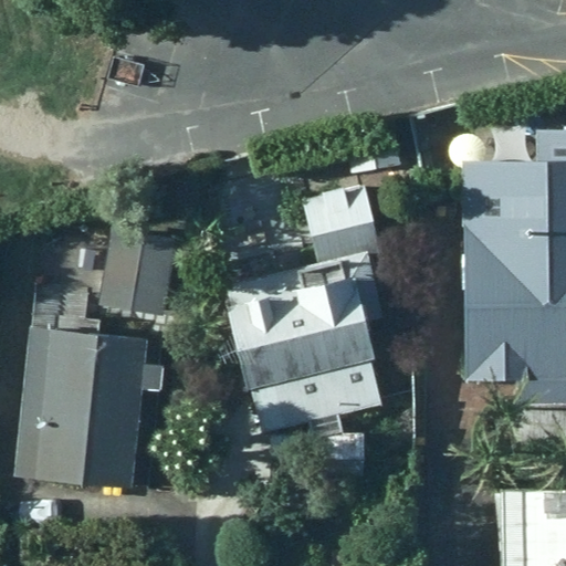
[(565,157),(460,157),(463,381),(515,380),(516,404),(565,402),(565,157)]
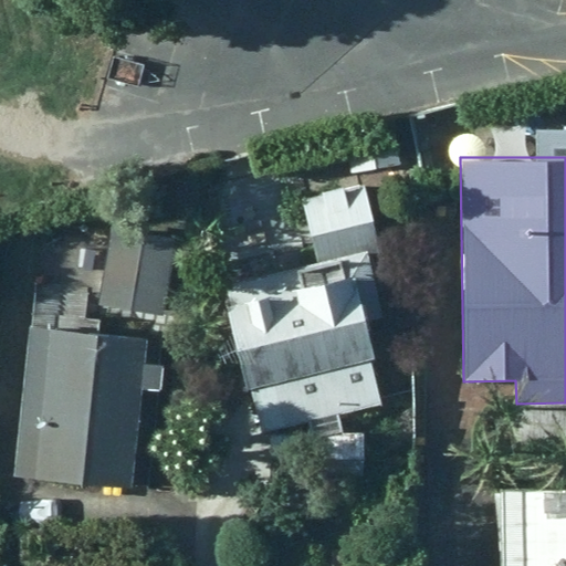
[(302,201),(316,261),(377,245),(364,188),(302,201)]
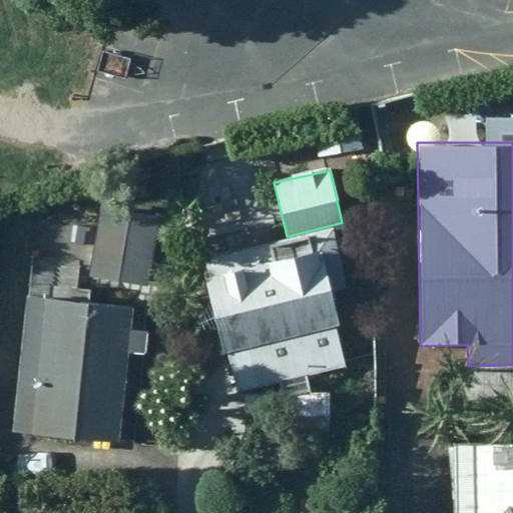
[(159,216),(98,206),(86,277),(147,287),(159,216)]
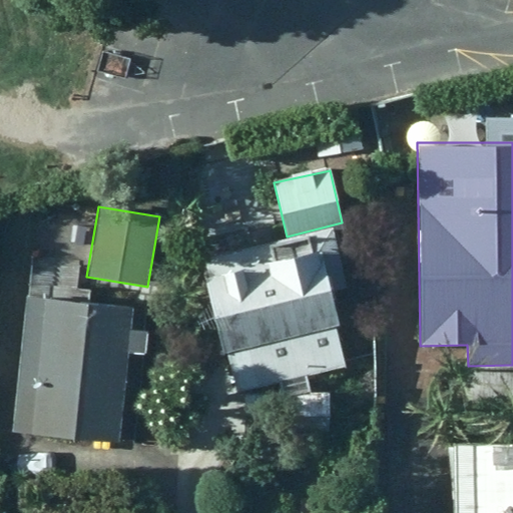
[(345,293),(331,229),(202,259),(207,278),(201,280),(227,394),(278,382),(281,397),(307,391),(303,376),(344,367),(327,297),(345,293)]
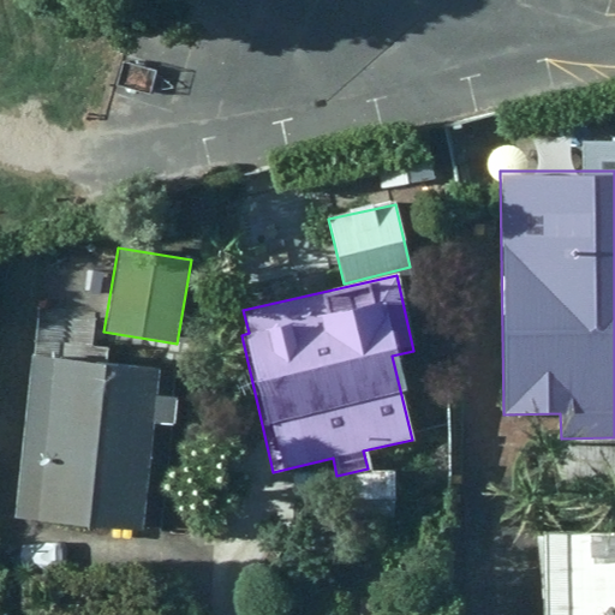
[(102,284),(37,276),(15,515),(142,529),(153,422),(172,424),(174,398),(153,395),(156,366),(95,360),(102,284)]
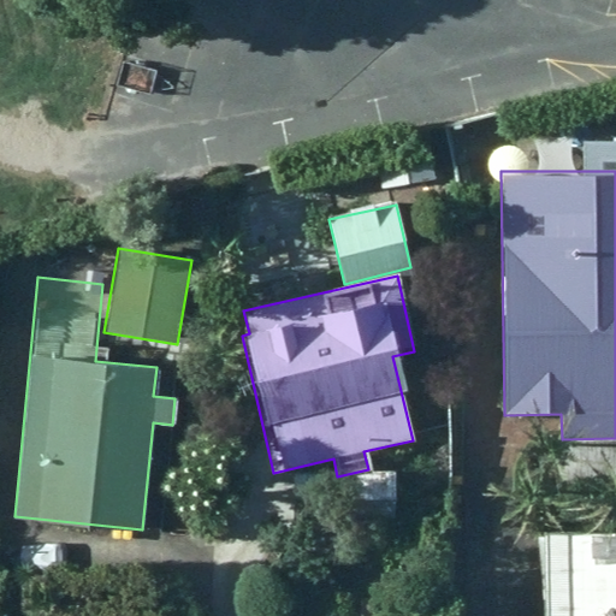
[(394,479),(295,479),(296,521),(394,521),(394,479)]
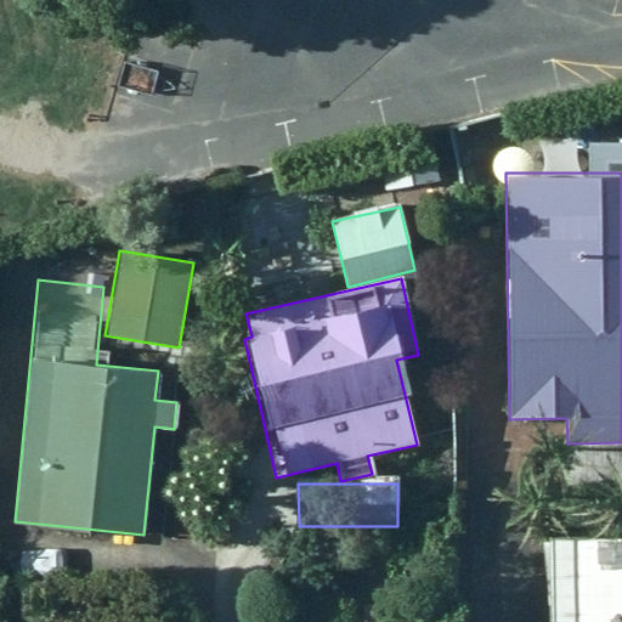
[(621,621),(621,533),(549,533),(549,621),(621,621)]
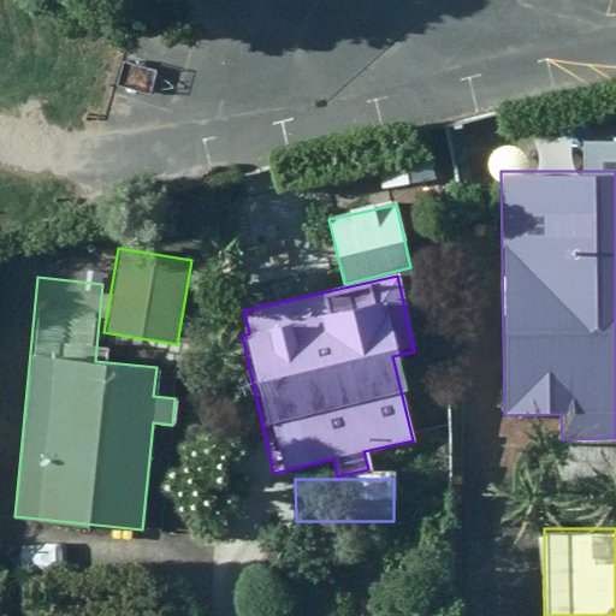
All buildings are outlined.
